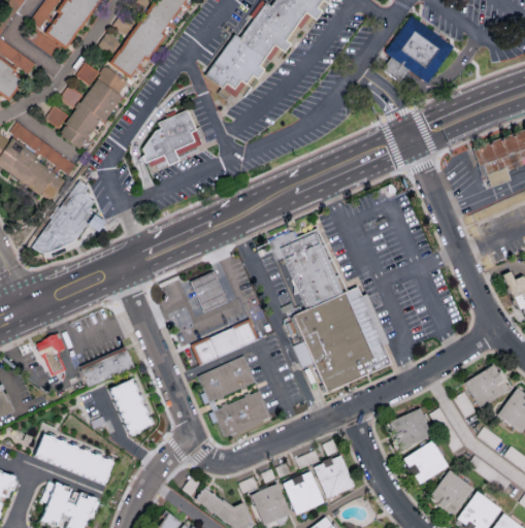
[(46,0),(33,22),(69,45),(97,0),(46,0)]
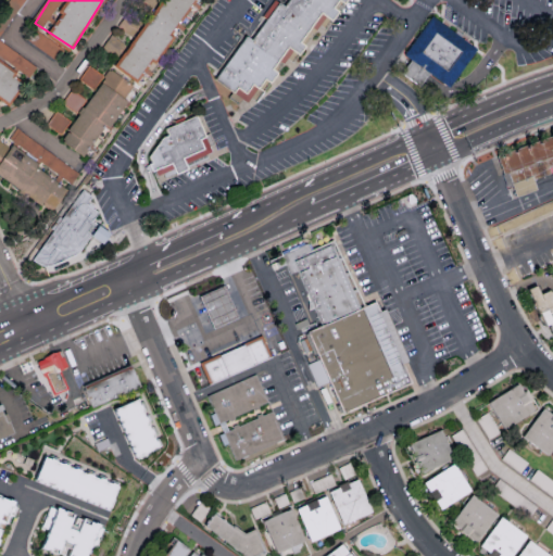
[(163,0),(121,68),(141,80),(170,35),(172,36),(193,0),(163,0)]
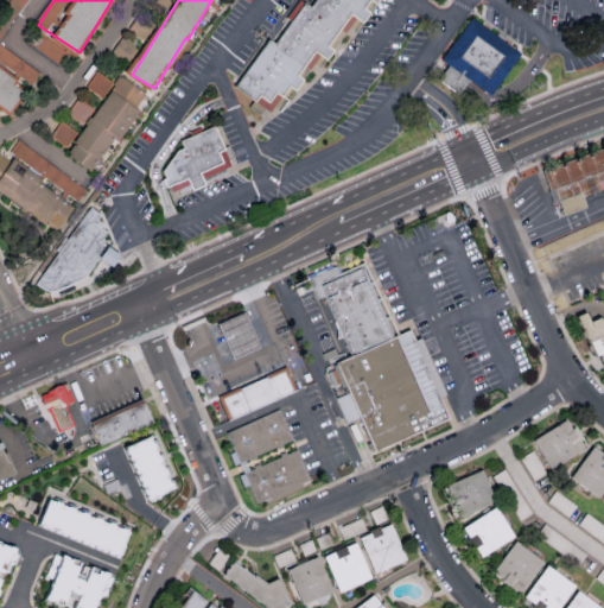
[(388,0),(376,18),(364,35),(360,31),(351,42),(328,73),(322,68),(305,90),(287,114),(284,109),(281,113),(274,112),(268,114),(265,116),(262,114),(258,109),(264,101),(245,87),(245,76),(268,44),(275,42),(279,42),(291,24),(304,6),(306,2),(313,5),(317,0),(388,0)]
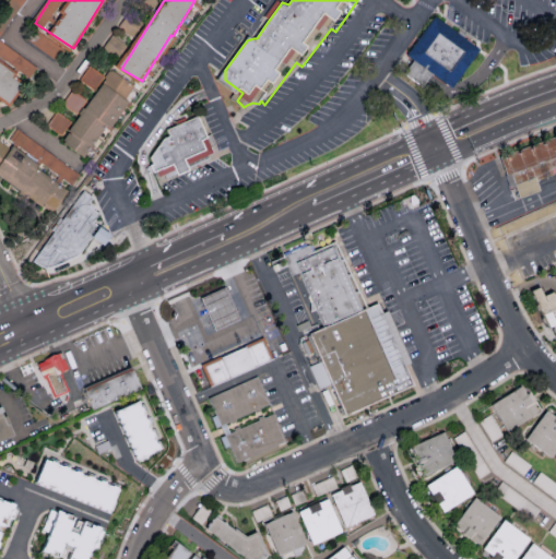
[(453,88),(409,56),(437,18),(482,49),(453,88)]
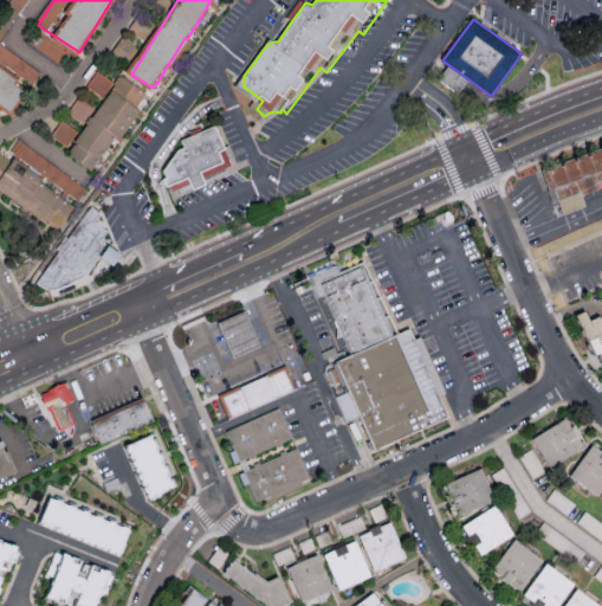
[(0,104),(11,111),(28,84),(0,66),(0,104)]
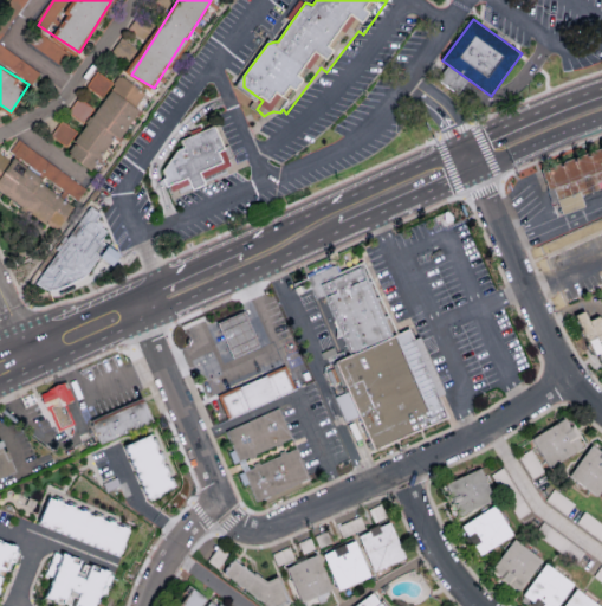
[(89,86),(104,96),(115,81),(99,71),(89,86)]
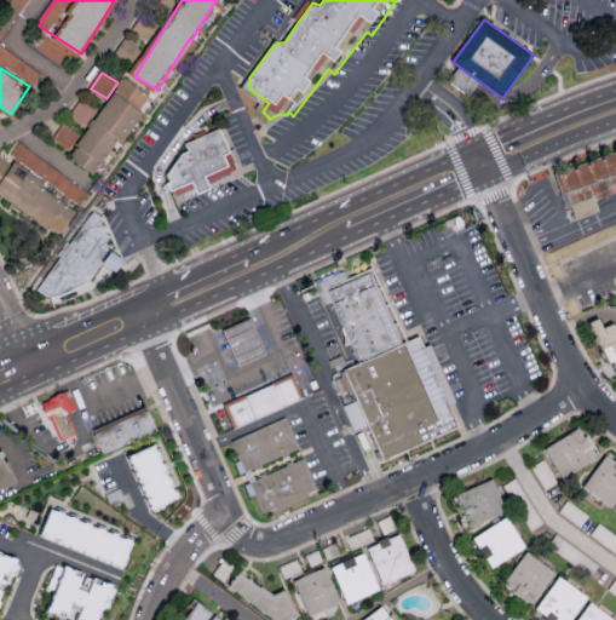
[(73,159),(97,173),(117,138),(125,143),(145,110),(143,109),(153,93),(122,75),(73,159)]
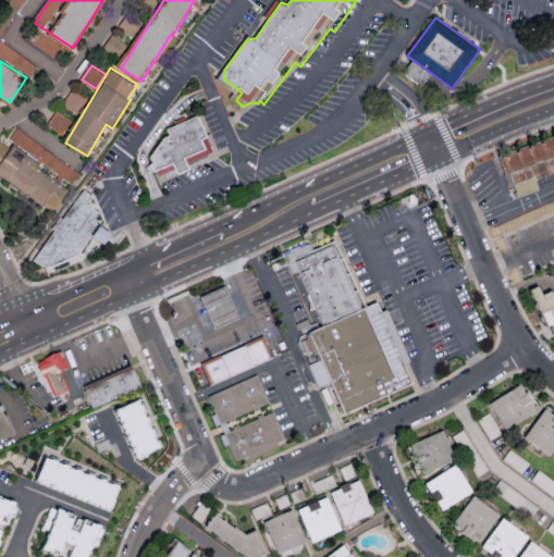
[(87,97),(73,90),(66,106),(81,111),(87,97)]
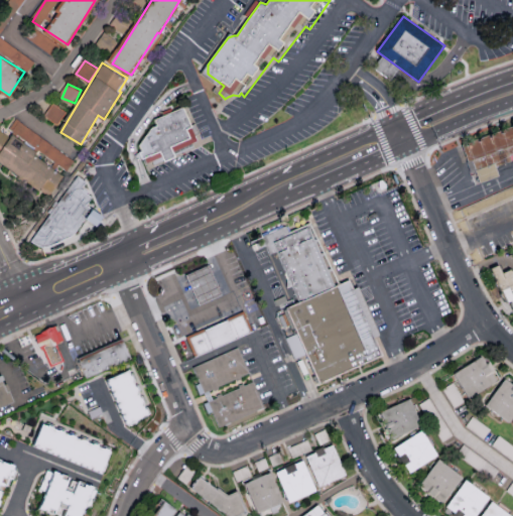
[(58,123),(68,111),(54,102),(45,115),(58,123)]
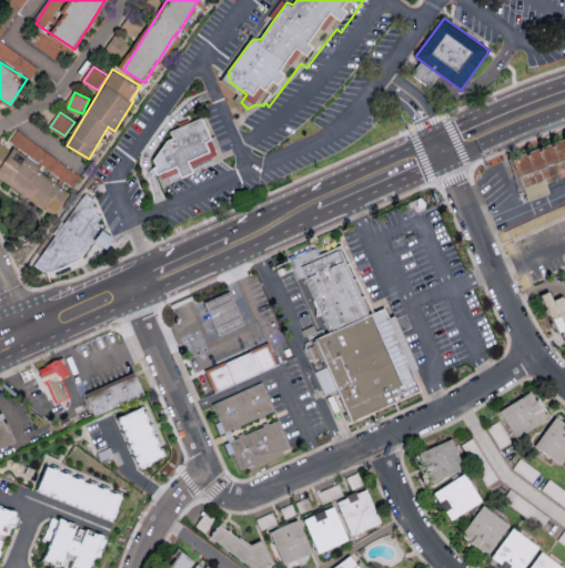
[(199,175),(175,185),(172,179),(165,183),(163,175),(160,178),(160,175),(155,168),(162,165),(155,149),(180,139),(178,134),(187,129),(185,125),(210,117),(219,133),(226,150),(223,151),(226,159),(219,161),(221,165),(219,166),(199,175)]
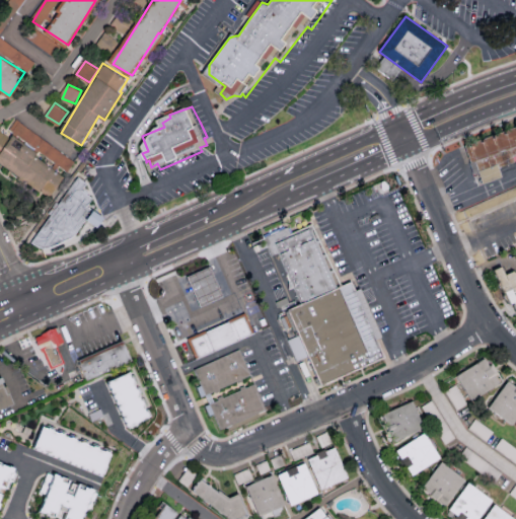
[(66,175),(0,128),(0,162),(50,198),(66,175)]
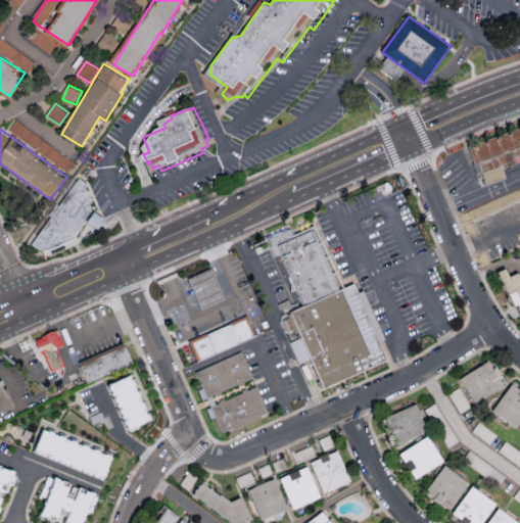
[(519,159),(519,167),(511,170),(505,172),(508,181),(489,187),(482,164),(477,167),(474,158),(471,150),(511,135),(519,131),(519,159)]
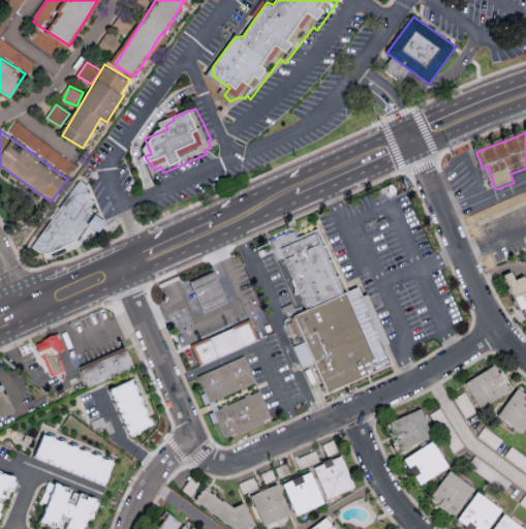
[(525,165),(511,170),(515,181),(513,182),(516,192),(525,188),(525,165)]
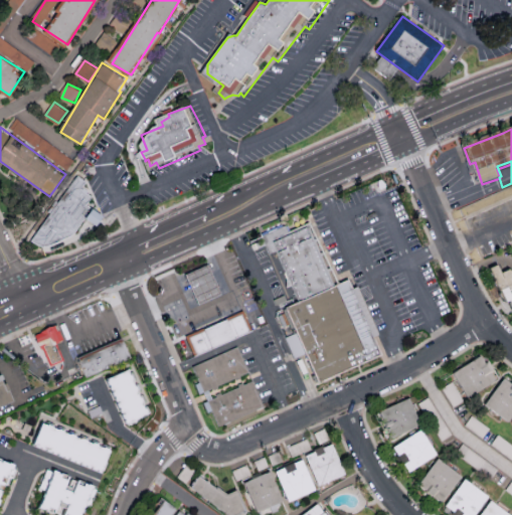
[(92,220),(76,242),(75,244),(69,241),(58,245),(41,236),(52,221),(76,188),(84,178),(93,183),(88,191),(97,196),(92,206),(99,210),(92,220)]
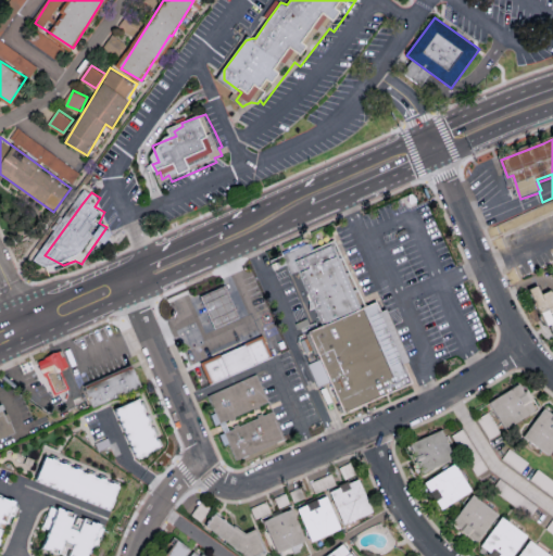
[(365,308),(347,317),(317,330),(304,303),(284,258),(312,248),(316,253),(337,247),(347,268),(362,302),(365,308)]
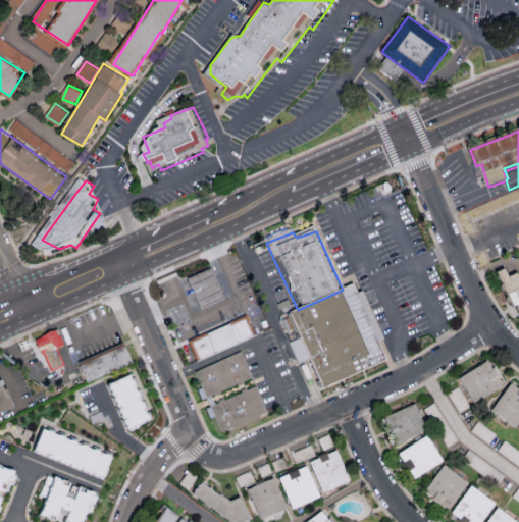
[(506,270),(508,277),(511,276),(517,274),(518,275),(518,307),(514,309),(511,304),(502,282),(497,272),(506,270)]
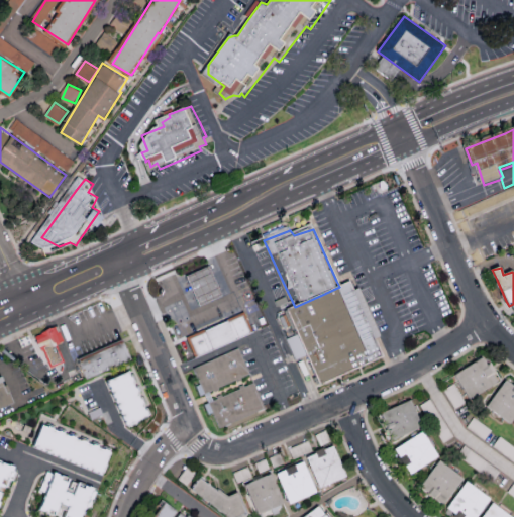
[(222,299),(200,308),(189,283),(188,279),(200,274),(210,269),(215,282),(222,299)]
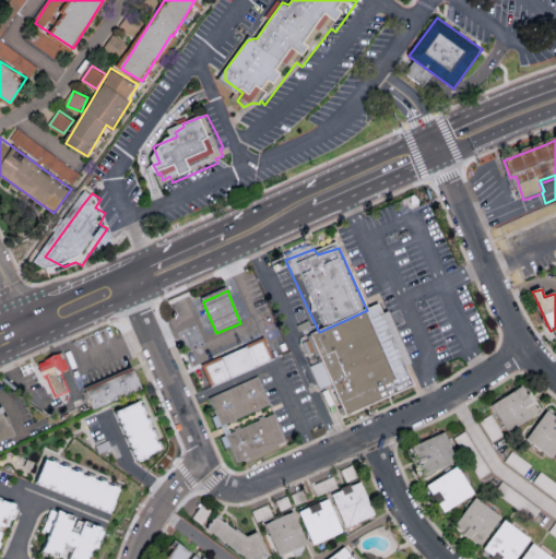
[(319,332),(349,319),(367,310),(378,306),(385,320),(390,319),(410,363),(404,365),(406,370),(415,389),(350,416),(346,418),(326,370),(310,335),(319,332)]
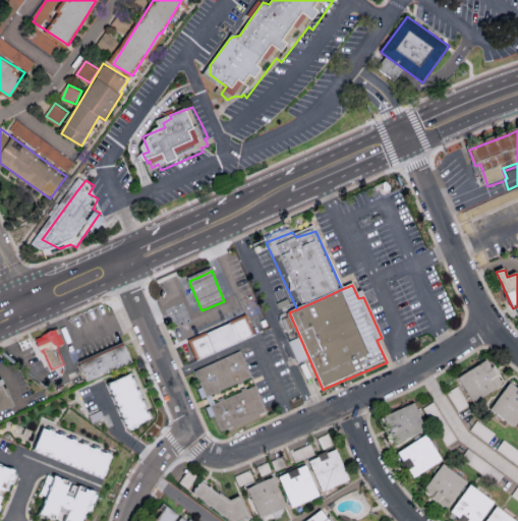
[(203,360),(199,362),(192,346),(191,344),(203,339),(247,320),(255,338),(236,346),(203,360)]
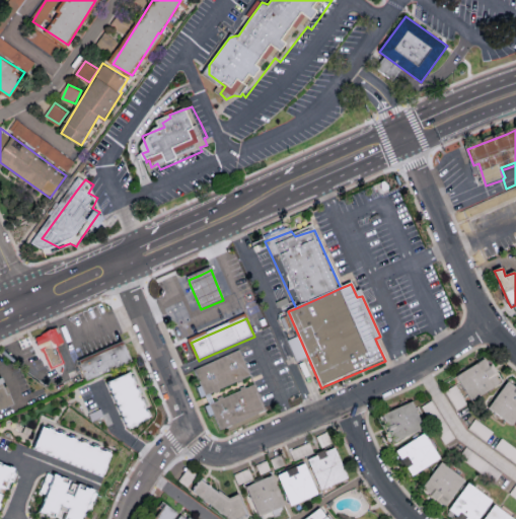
[(64,343),(60,327),(39,334),(48,369),(65,364),(59,344),(64,343)]
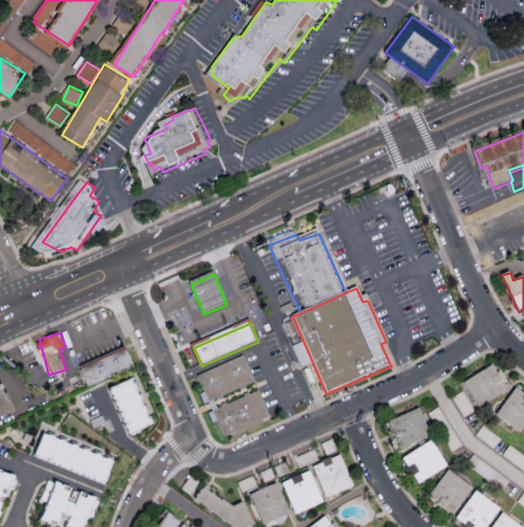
[(135,366),(89,386),(80,366),(127,347),(135,366)]
